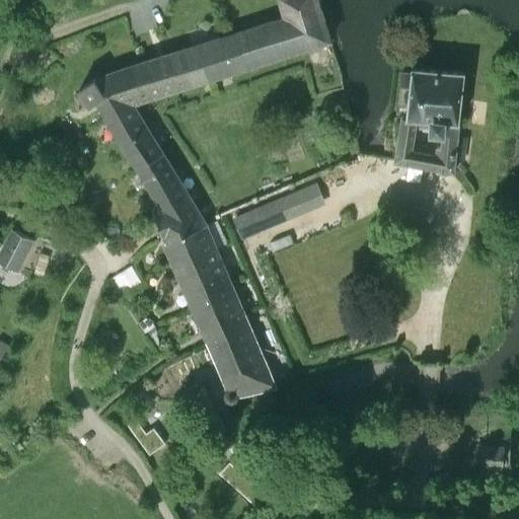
[(283,57),(330,42),(317,0),(280,0),(286,17),(272,21),(283,57)]
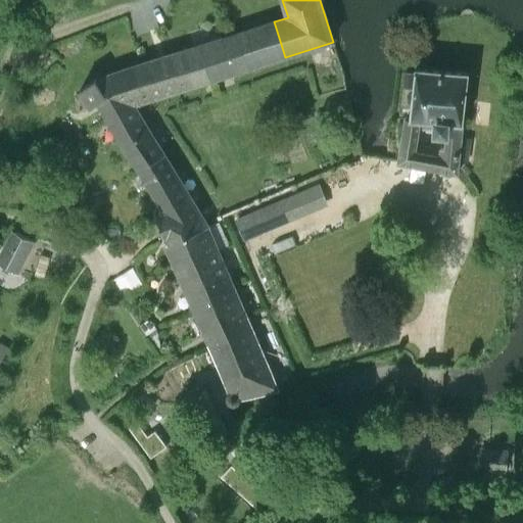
[(274,21),(224,38),(235,73),(285,57),(274,21)]
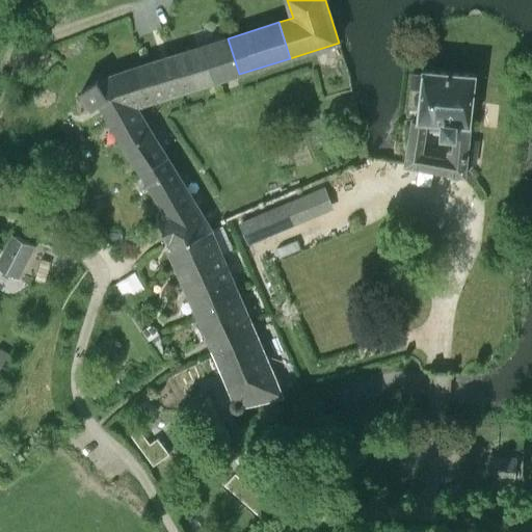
[(166,58),(145,64),(157,100),(239,74),(228,38),(166,58)]
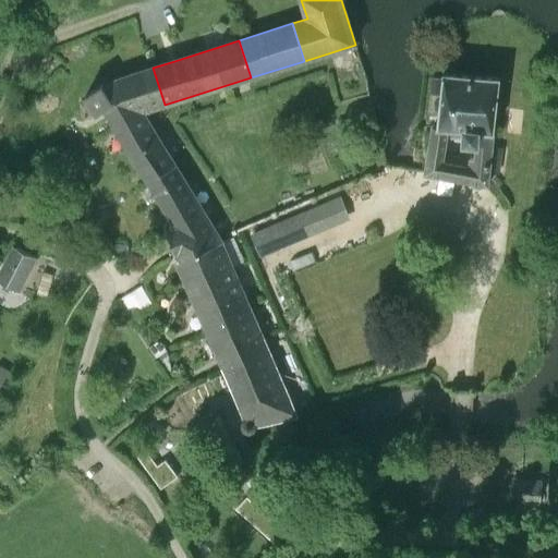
[(165,105),(153,68),(145,71),(118,80),(107,85),(105,87),(102,84),(85,96),(97,113),(97,121),(111,120),(118,129),(145,113),(144,111),(165,105)]
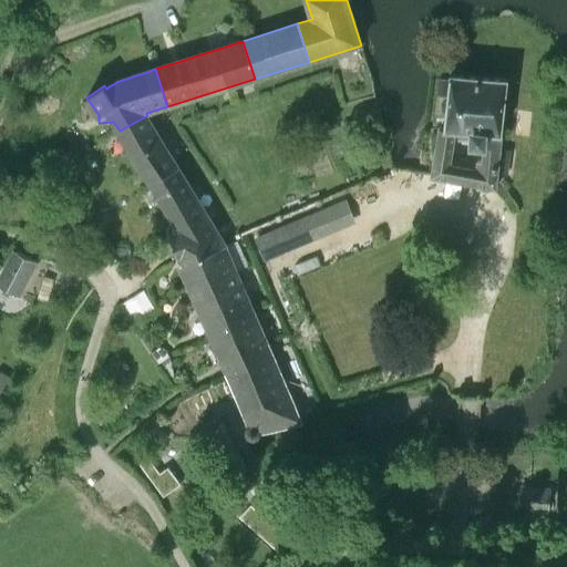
[(566,71),(554,69),(549,85),(565,89),(566,75),(566,71)]
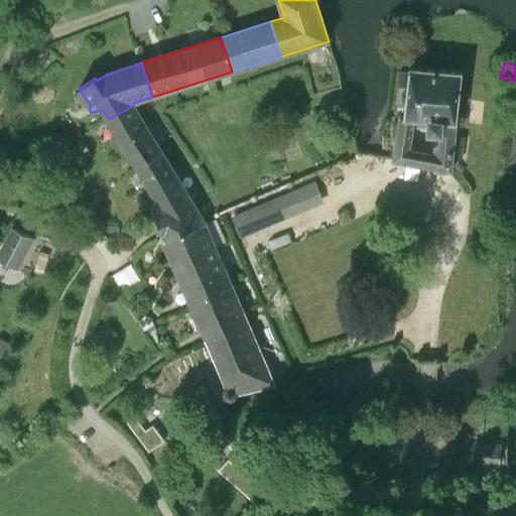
[(393,159),(402,161),(445,169),(450,170),(458,123),(464,71),(411,65),(404,116),(401,116),(398,134),(393,159)]
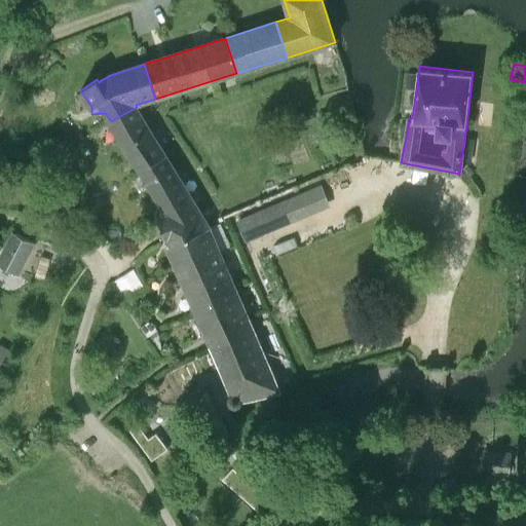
[(417,73),(408,72),(407,83),(416,84),(417,73)]
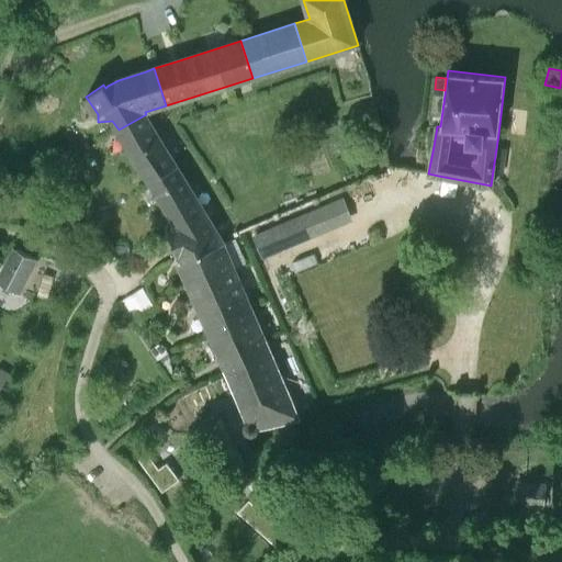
[(146,114),(119,130),(136,160),(145,175),(147,173),(171,163),(175,160),(146,114)]
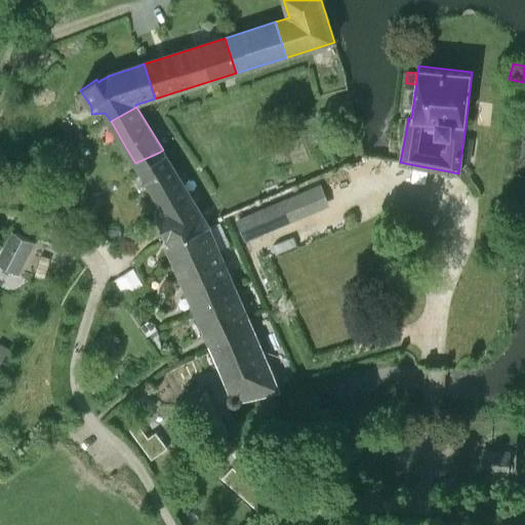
[(17,162),(25,158),(21,150),(13,154),(17,162)]
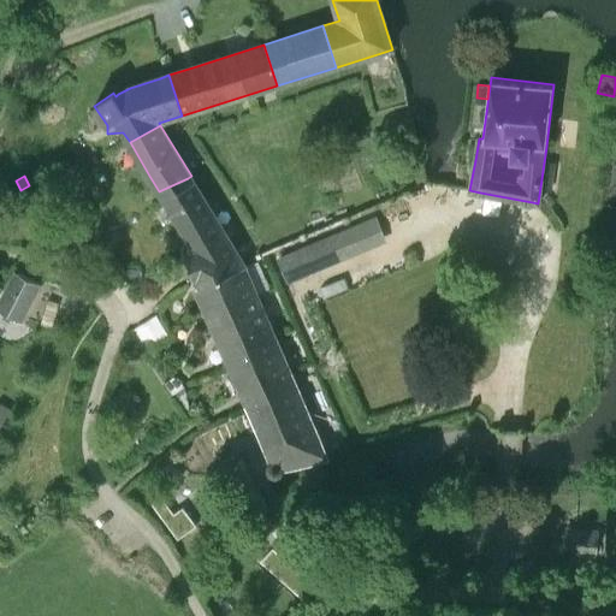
[(189,268),(195,284),(197,288),(246,270),(234,244),(191,176),(188,178),(161,190),(159,191),(178,220),(191,242),(182,247),(189,268)]
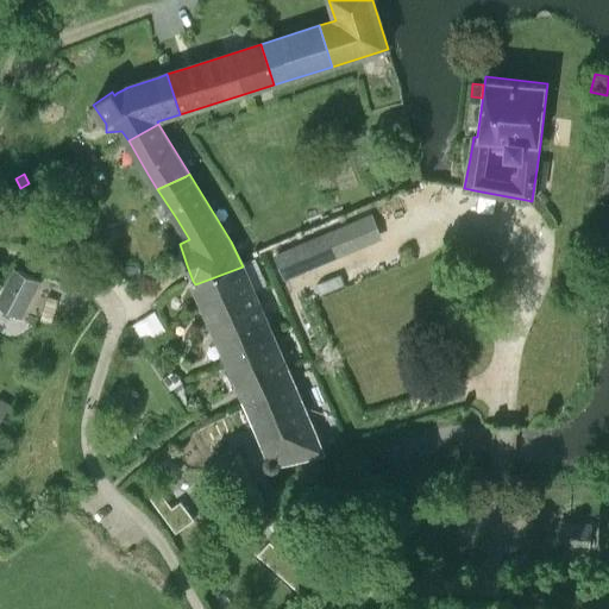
[(284,281),(337,258),(326,233),(276,257),(284,281)]
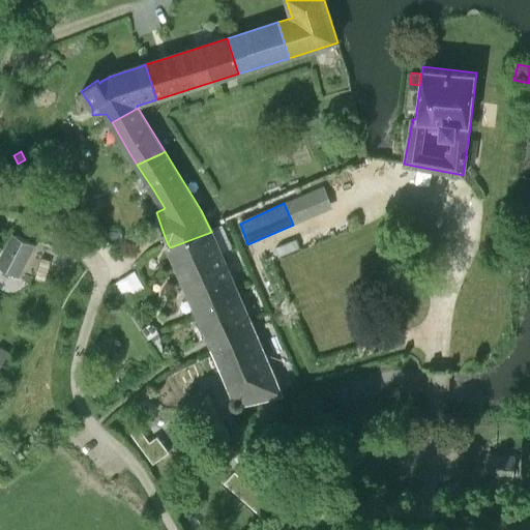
[(168,244),(169,248),(199,317),(221,308),(217,300),(237,292),(211,232),(170,247),(168,244)]
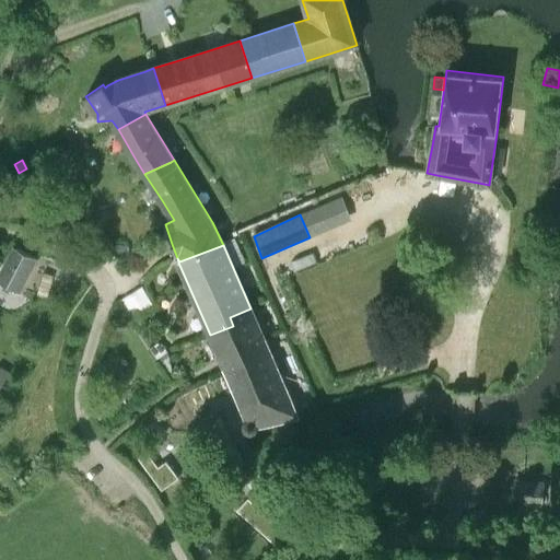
[(0,277),(0,281),(12,290),(16,293),(26,279),(35,258),(14,249),(0,277)]
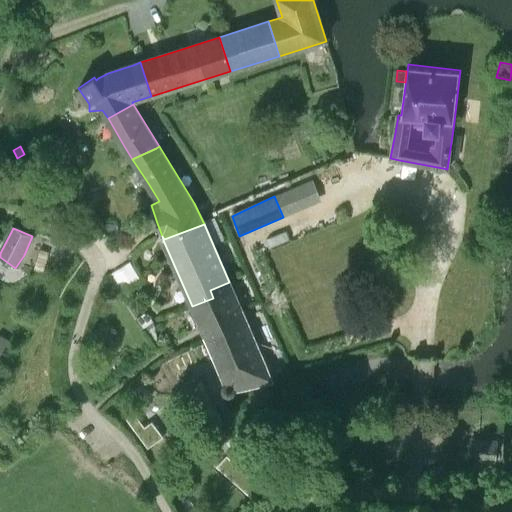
[(243,314),(229,282),(210,290),(213,298),(192,306),(208,341),(220,335),(214,326),(243,314)]
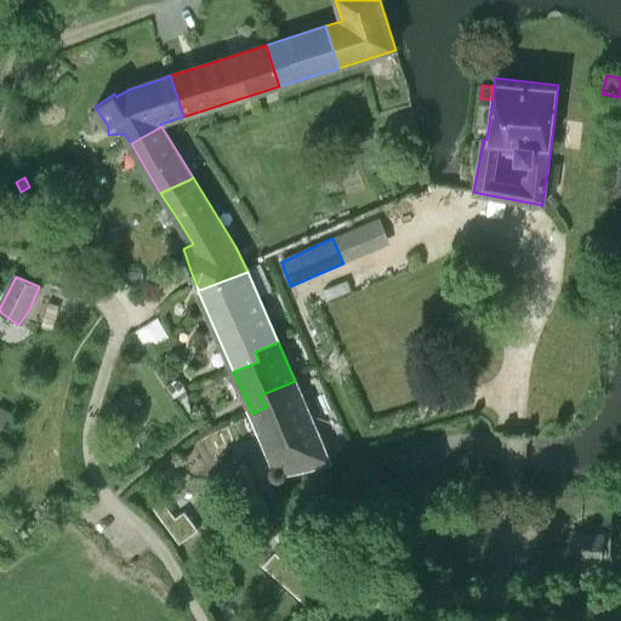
[(186,391),(187,391),(181,382),(174,380),(165,387),(175,399),(186,391)]
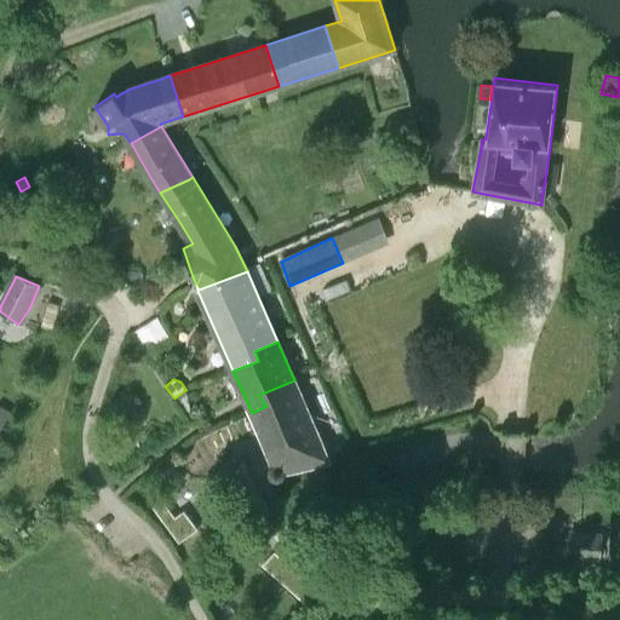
[(252,413),(274,464),(273,465),(271,466),(270,468),(270,469),(270,470),(270,472),(270,474),(270,475),(273,477),(274,478),(275,478),(277,480),(280,480),(281,478),(283,478),(285,477),(286,474),(286,470),(296,468),(327,458),(327,457),(294,380),(259,395),(267,406),(252,413)]
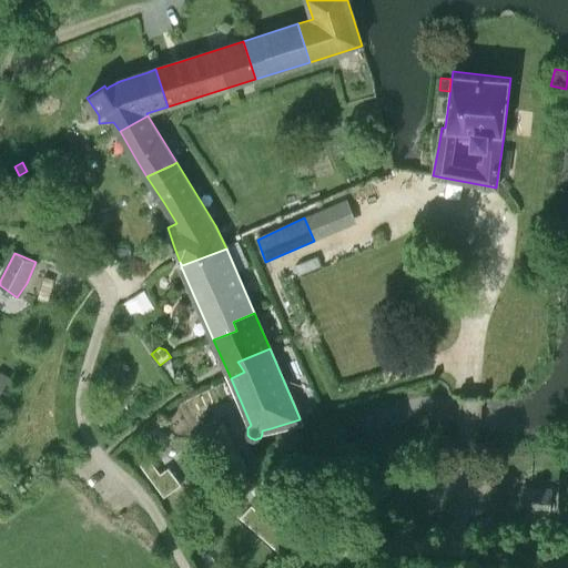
[(175,378),(170,357),(160,365),(172,382),(175,378)]
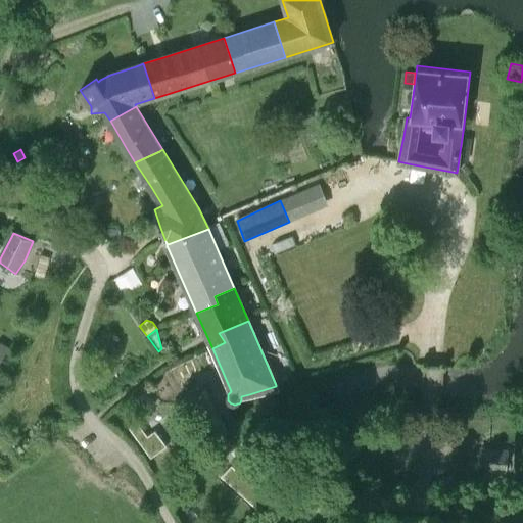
[(139,442),(150,459),(167,447),(155,431),(139,442)]
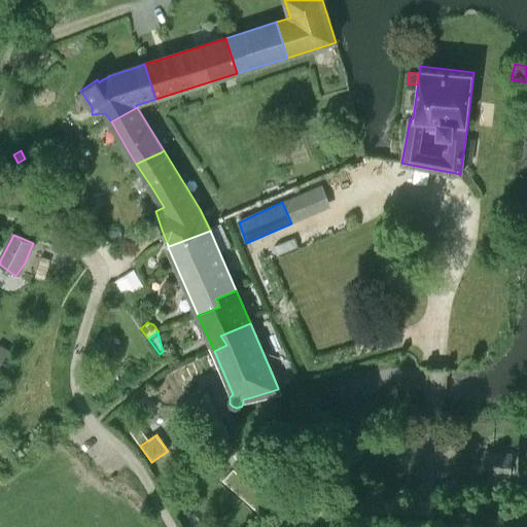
[(510,477),(514,455),(484,450),(481,471),(510,477)]
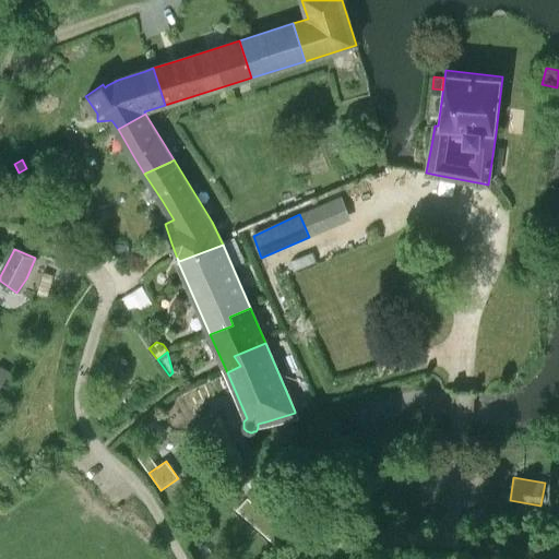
[(236,510),(256,528),(268,514),(248,497),(236,510)]
